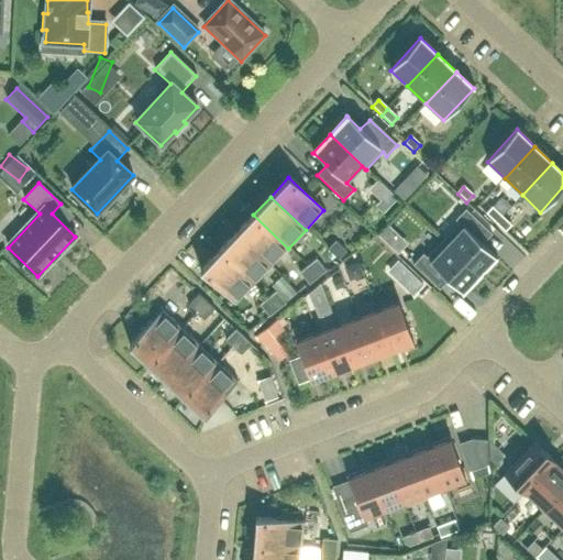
[(486,215),(495,223),(501,217),(492,208),(486,215)]
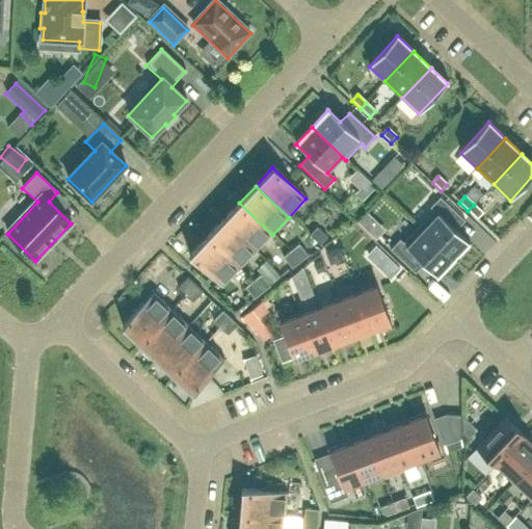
[(470,243),(469,242),(468,243),(456,232),(464,222),(440,199),(430,209),(433,212),(419,228),(453,261),(470,243)]
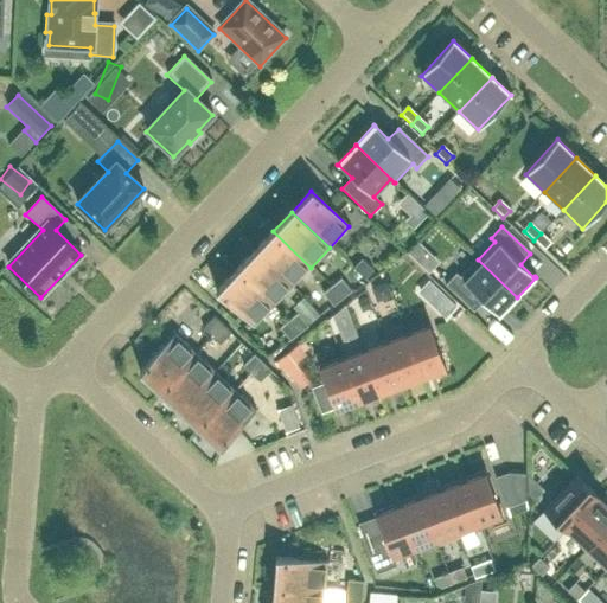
[(254,251),(292,288),(311,268),(273,231),(254,251)]
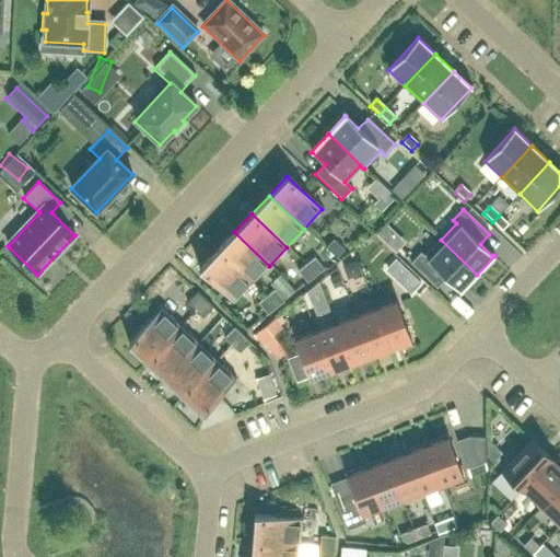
[(499,216),(492,222),(502,231),(509,224),(499,216)]
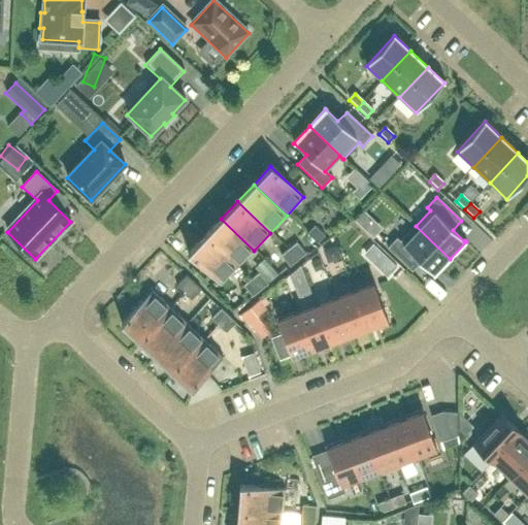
[(204,236),(237,267),(254,251),(221,219),(204,236)]
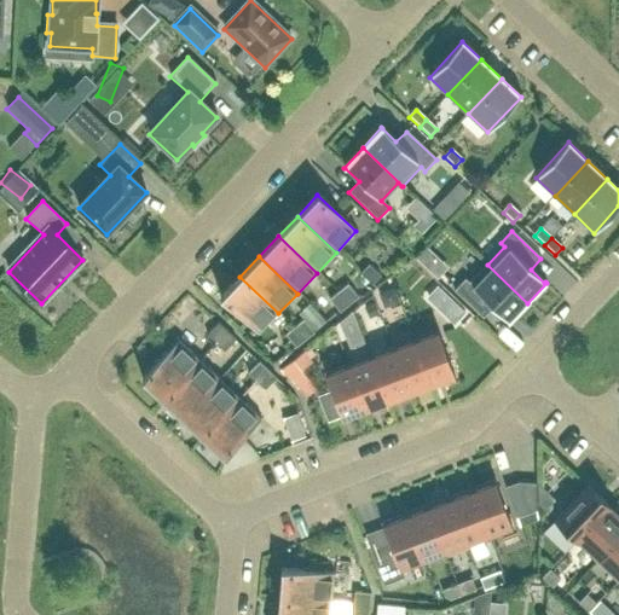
[(508,324),(527,303),(487,265),(469,284),(464,279),(453,291),(482,319),(493,308),(508,321),(507,323),(508,324)]
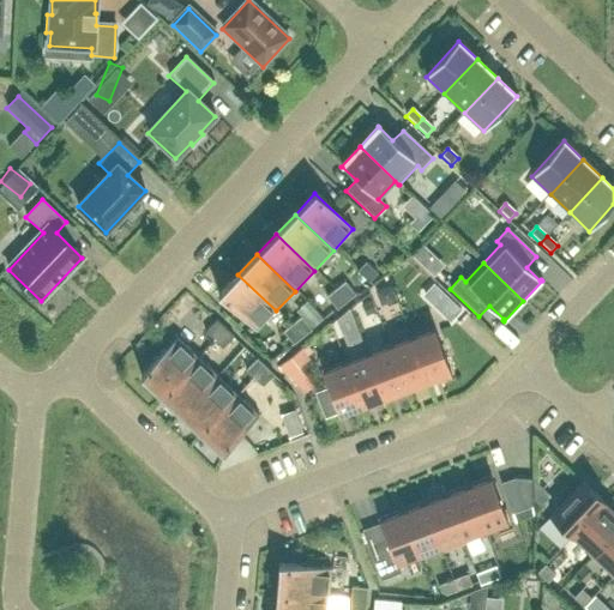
[(369,284),(378,276),(365,264),(357,272),(369,284)]
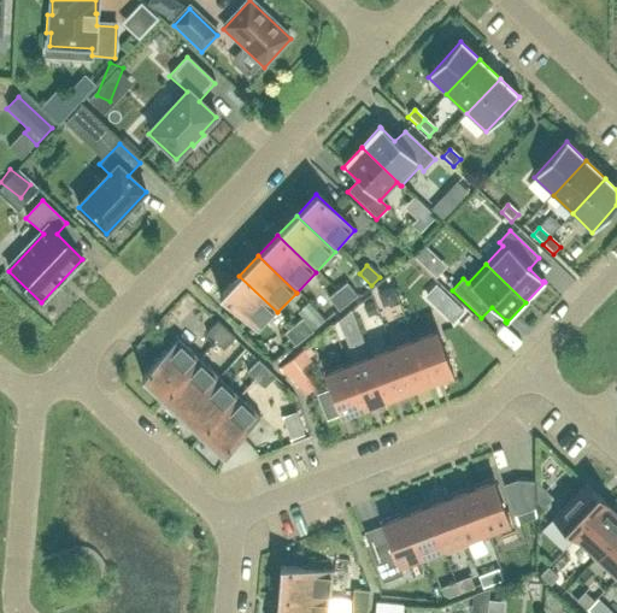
[(219,298),(258,334),(277,312),(239,276),(219,298)]
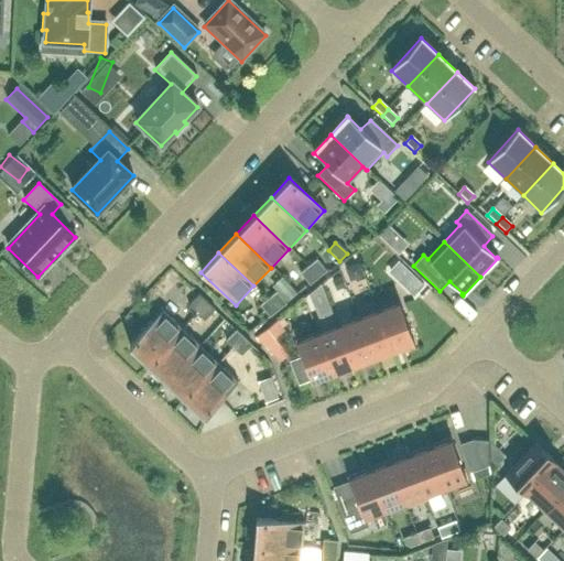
[(326,272),(316,260),(308,267),(318,279),(326,272)]
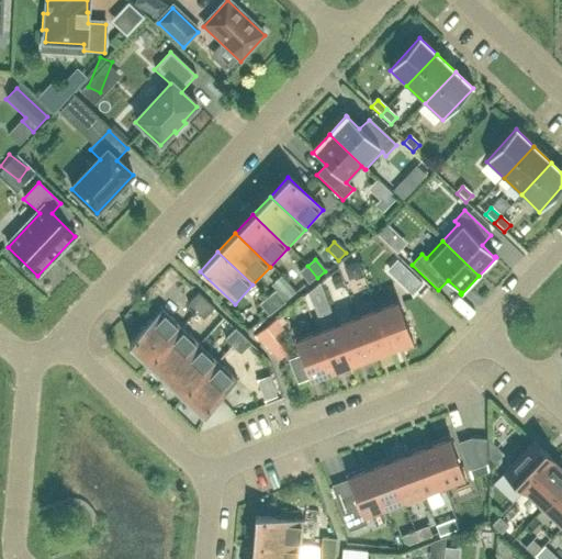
[(299,274),(308,286),(317,278),(307,266),(299,274)]
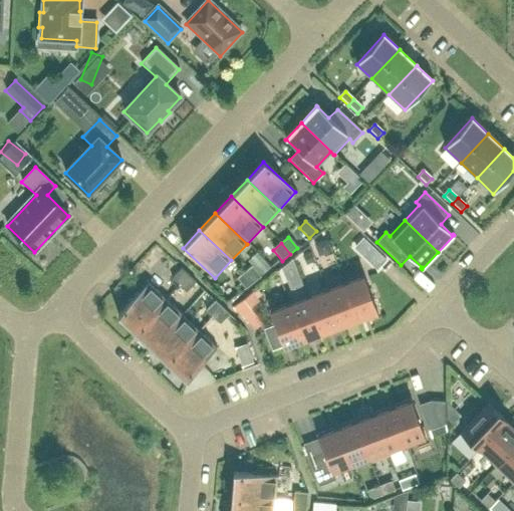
[(302,256),(306,266),(314,263),(310,253),(302,256)]
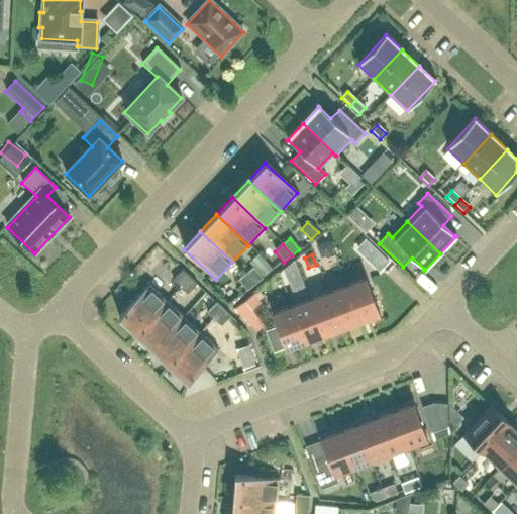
[(263,280),(253,269),(245,275),(254,286),(263,280)]
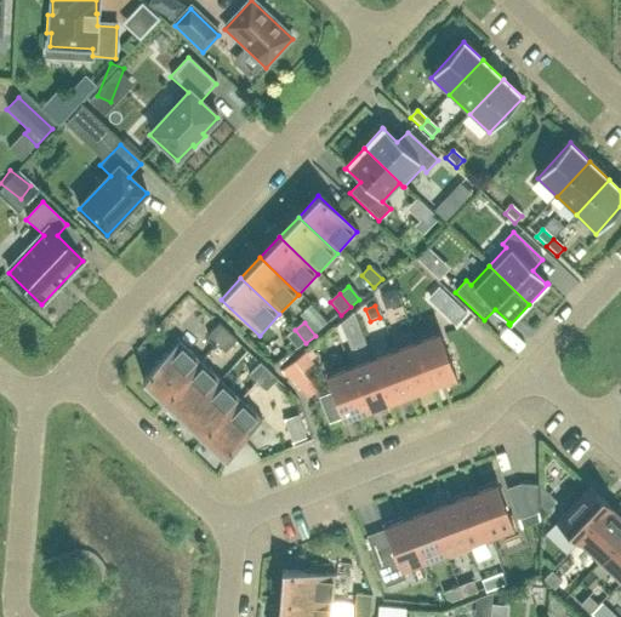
[(216,346),(227,333),(218,325),(208,337),(216,346)]
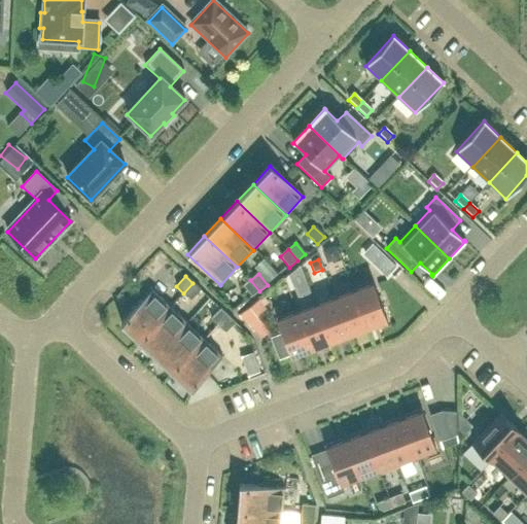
[(243,286),(252,298),(259,291),(250,280),(243,286)]
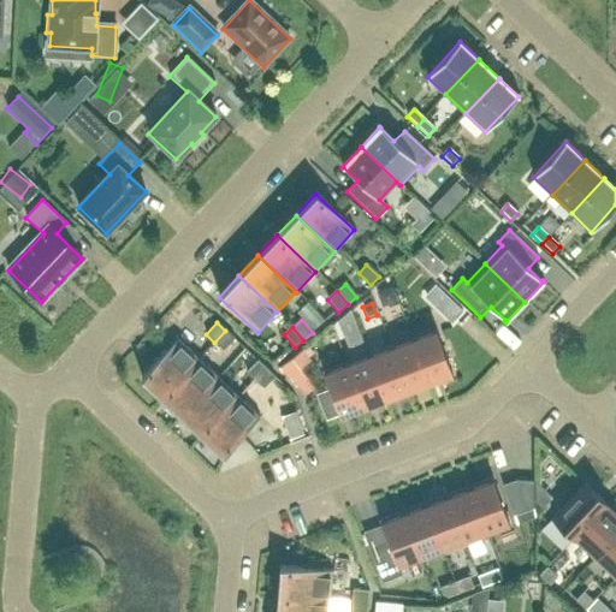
[(224,351),(234,339),(225,331),(214,343),(224,351)]
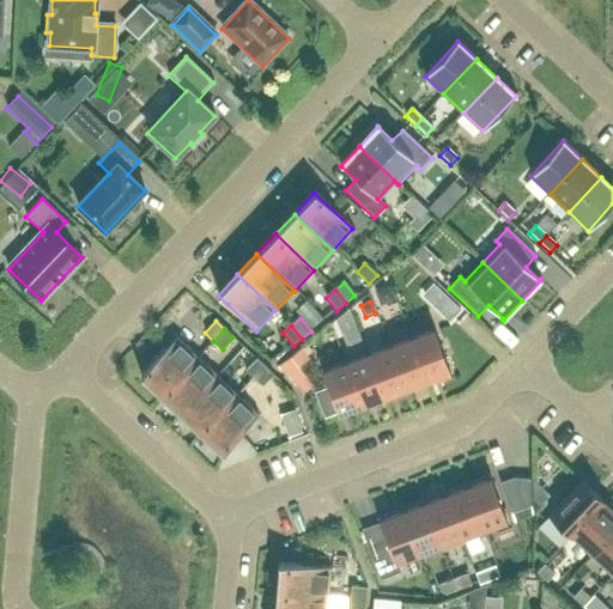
[(450,375),(434,329),(410,338),(428,383),(450,375)]
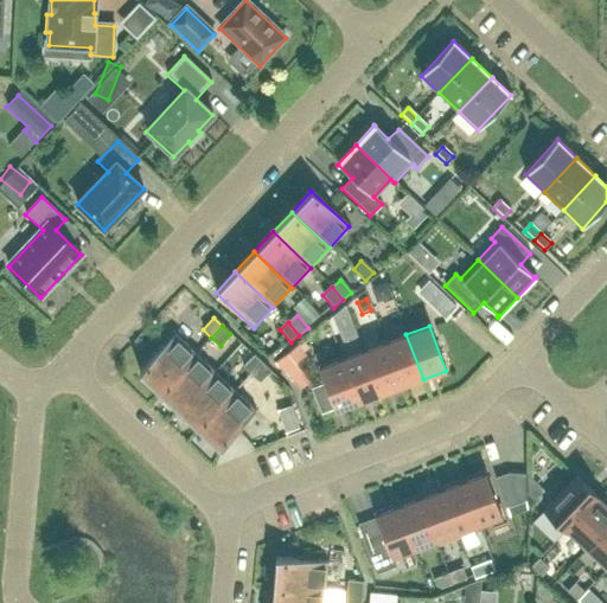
[(423,379),(406,334),(384,342),(402,387),(423,379)]
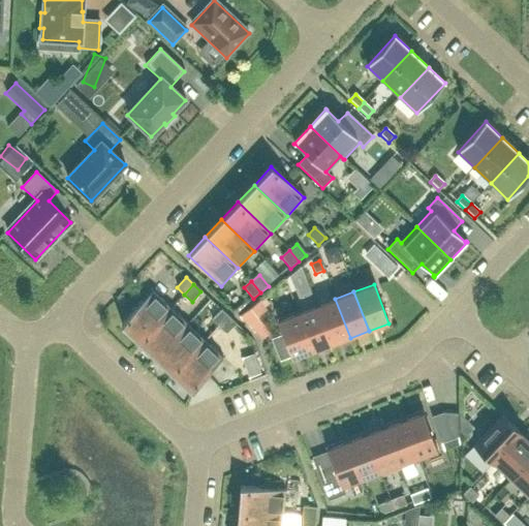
[(152,292),(121,326),(139,342),(170,309),(152,292)]
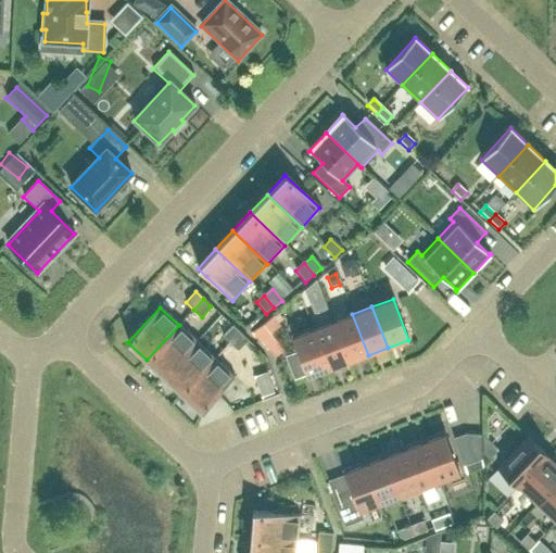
[(368,355),(352,314),(332,322),(348,363),(368,355)]
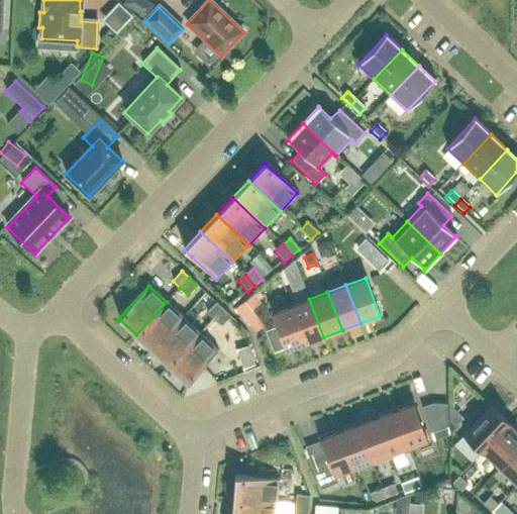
[(323,337),(309,299),(290,306),(305,344),(323,337)]
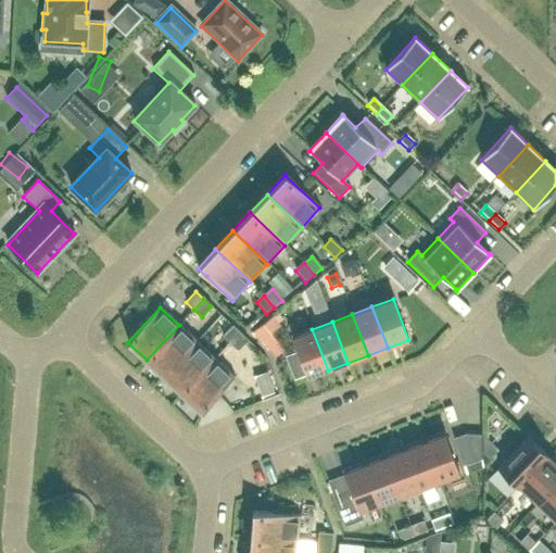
[(179,325),(147,360),(164,377),(198,342),(179,325)]
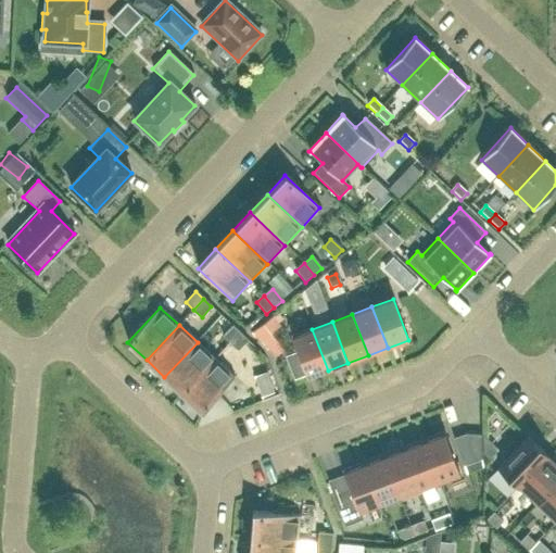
[(240,334),(232,326),(222,337),(230,344),(240,334)]
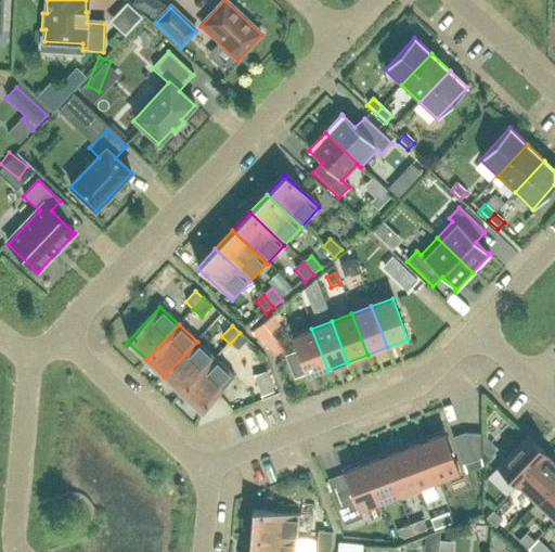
[(327,370),(311,329),(291,336),(307,377),(327,370)]
